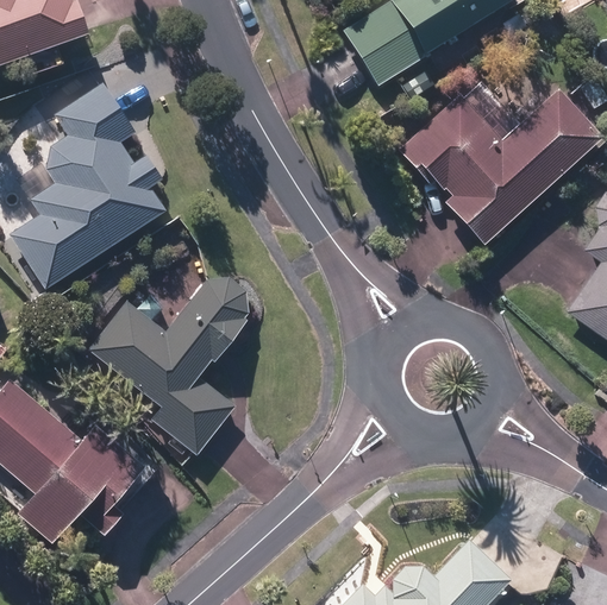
[(0,0),(0,65),(85,37),(74,4),(72,0),(68,1),(67,0),(0,0)]
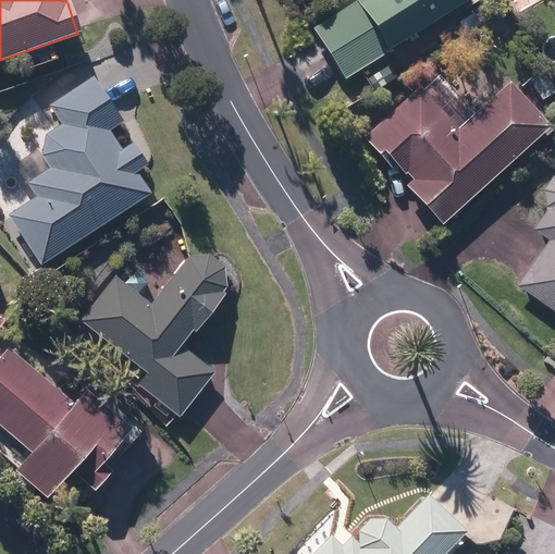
[(357,0),(356,1),(313,28),(345,77),(469,0),(357,0)]
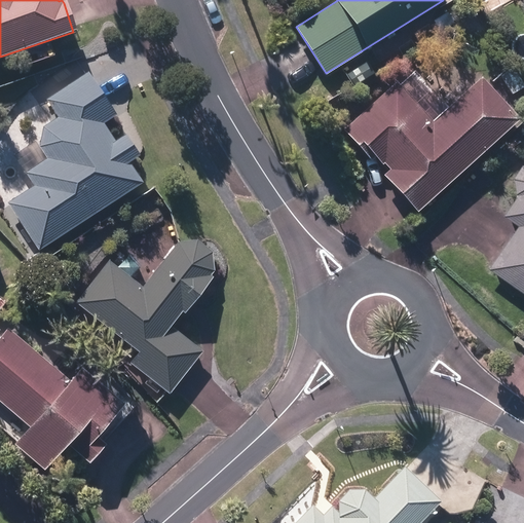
[(335,73),(344,87),(357,80),(346,65),(335,73)]
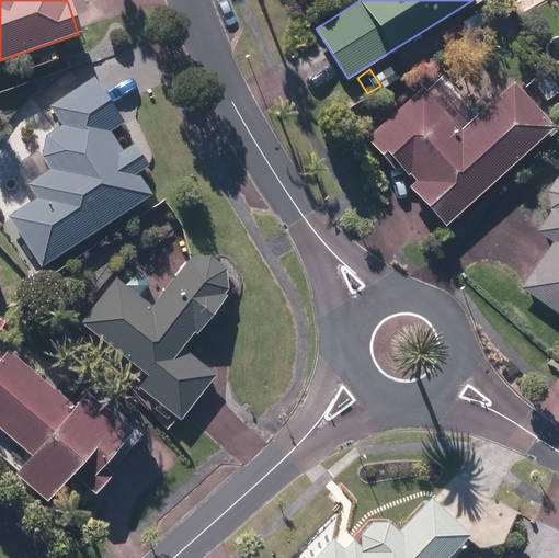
[(534,80),(546,100),(558,94),(558,91),(548,71),(534,80)]
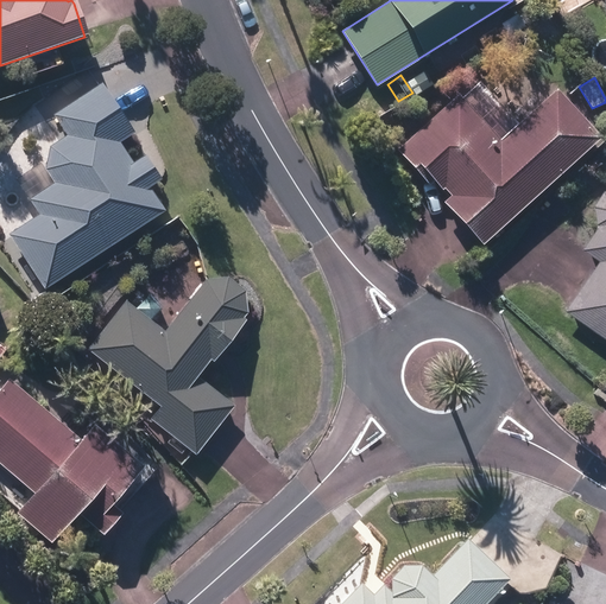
[(11,233),(46,287),(165,210),(150,186),(162,178),(147,154),(134,163),(120,141),(136,131),(103,81),(55,112),(68,134),(51,145),(60,159),(48,167),(57,182),(32,196),(42,211),(11,233)]
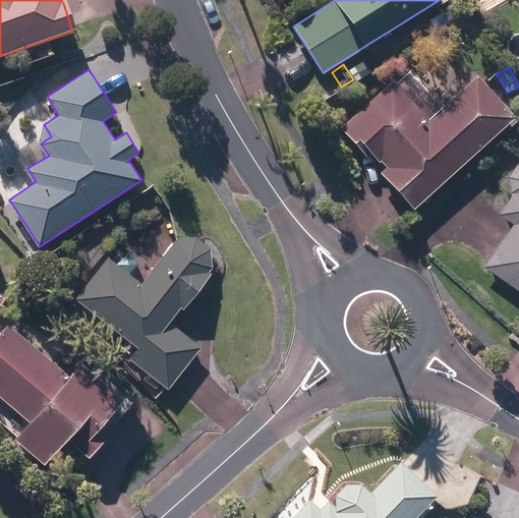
[(392,80),(340,128),(367,159),(370,155),(378,162),(381,160),(387,167),(380,174),(412,210),(513,117),(476,76),(444,106),(429,119),(396,83),(393,79),(392,80)]
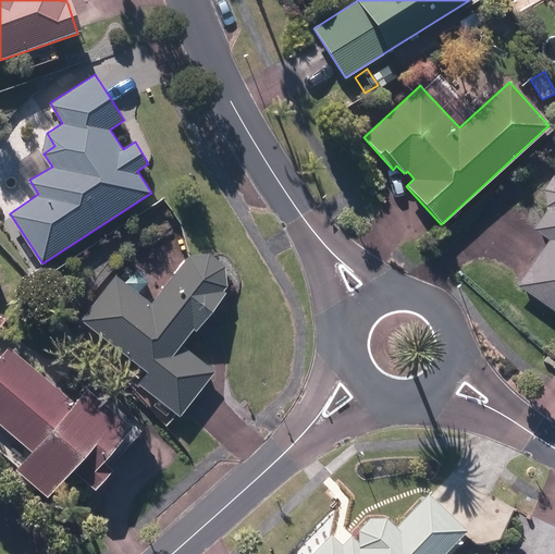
[(519,283),(554,309),(554,174),(544,187),(545,204),(549,205),(533,226),(551,238),(519,283)]
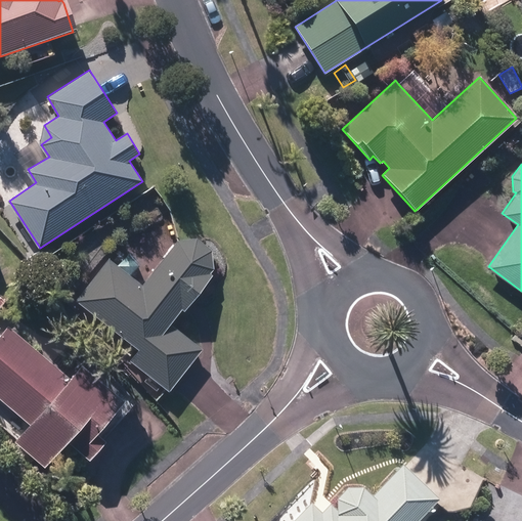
[(131,361),(169,391),(203,349),(170,324),(182,309),(185,311),(212,277),(210,275),(214,270),(212,251),(198,239),(178,242),(143,286),(110,259),(76,301),(139,350),(131,361)]
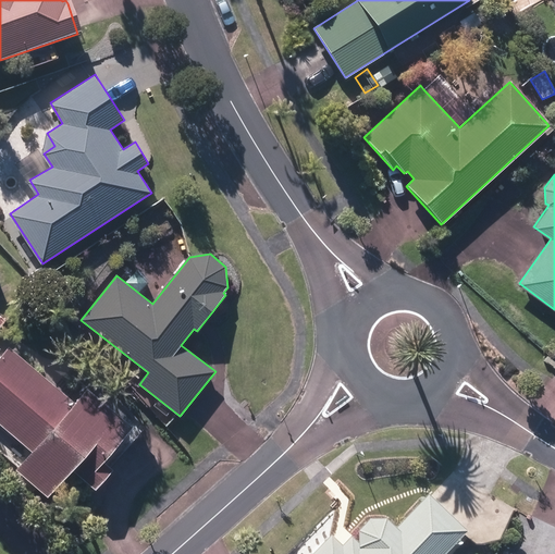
[(31,272),(35,280),(47,272),(40,265),(31,272)]
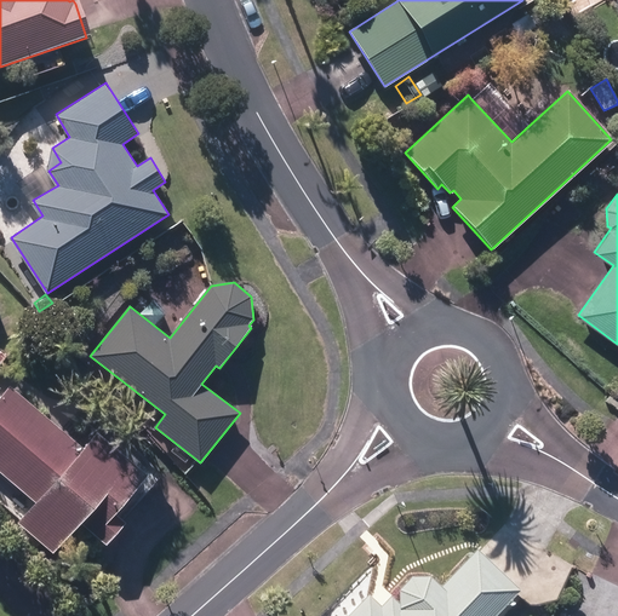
[(51,556),(78,527),(92,540),(155,471),(114,433),(104,443),(96,435),(81,450),(12,387),(0,399),(0,500),(19,517),(15,523),(51,556)]
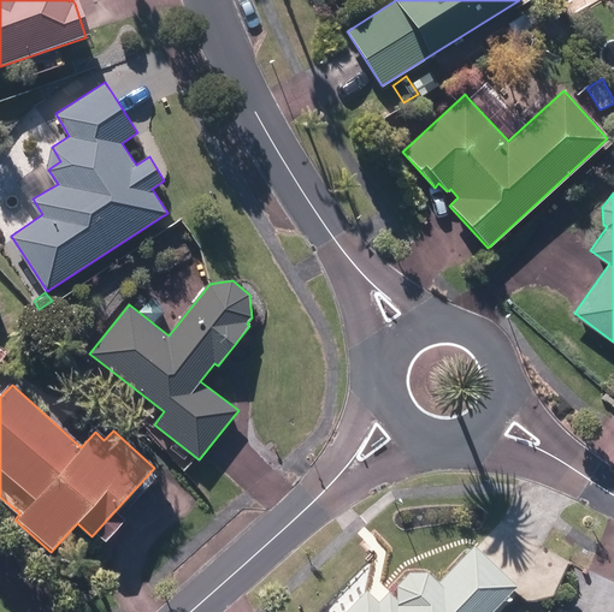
[(366,587),(341,611),(486,611),(515,582),(473,542),(438,577),(426,568),(408,569),(397,580),(396,595),(389,588),(378,599),(366,587)]
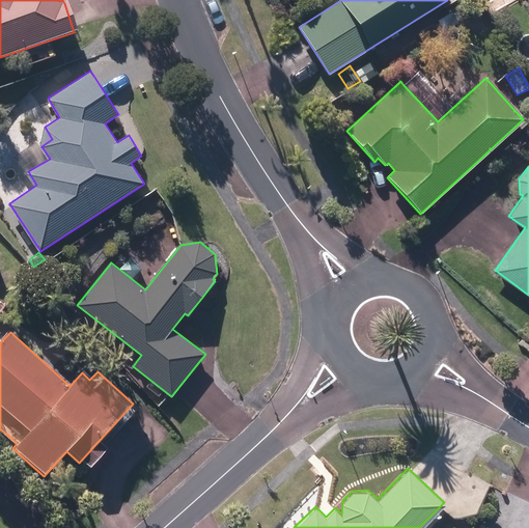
All buildings are outlined.
